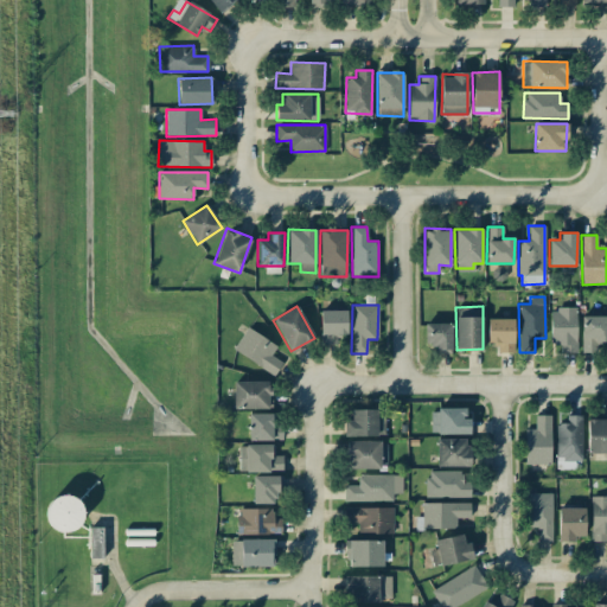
[(577,308),(551,308),(550,345),(561,345),(561,352),(576,352),(577,308)]
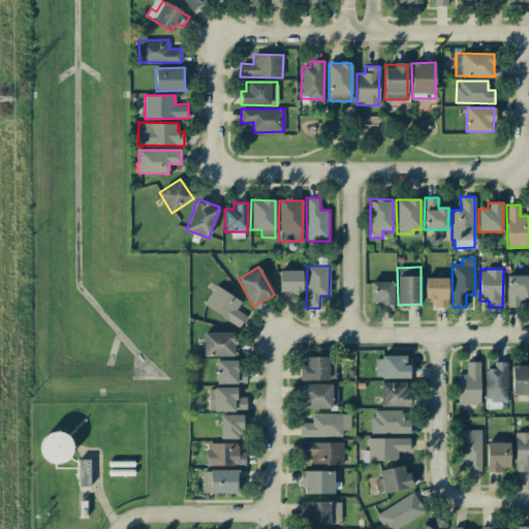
[(302,270),(278,271),(279,300),(289,299),(289,291),(302,291),(302,270)]
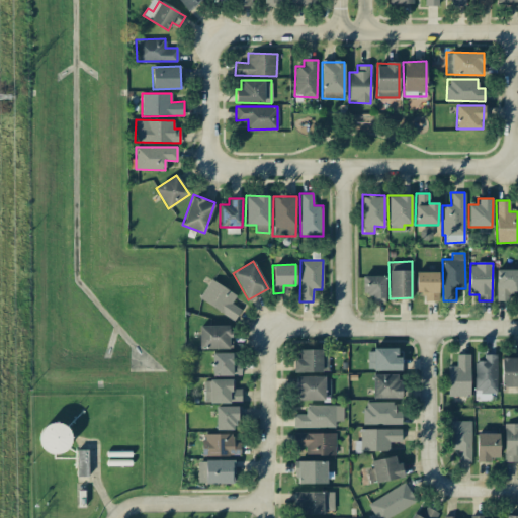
[(496,299),(507,300),(507,291),(517,291),(517,284),(517,268),(497,268),(496,299)]
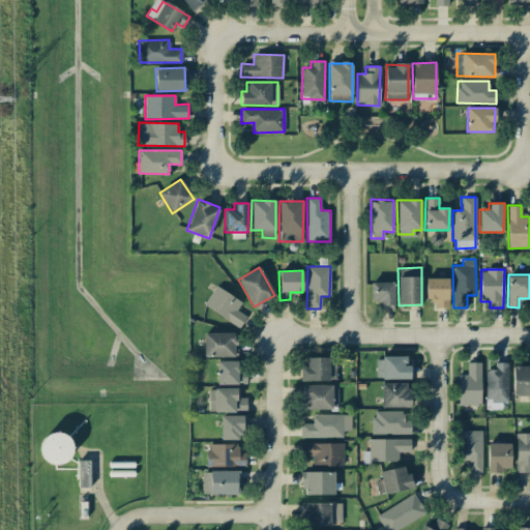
[(449,307),(449,277),(425,278),(425,300),(435,300),(435,308),(449,307)]
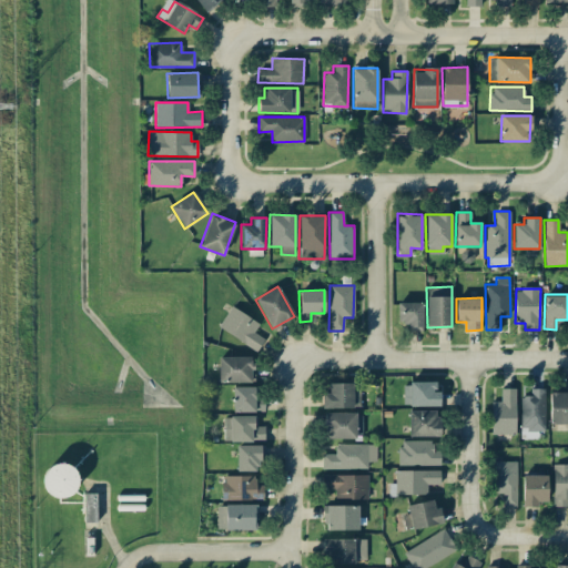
[(423,330),(422,302),(397,303),(397,323),(407,322),(407,331),(423,330)]
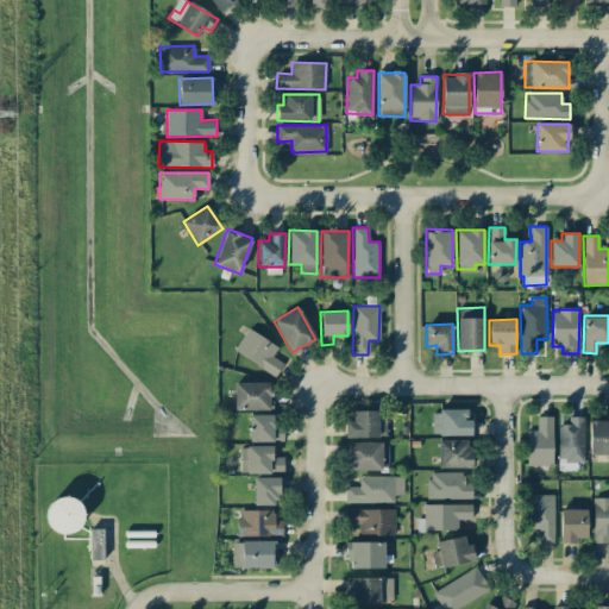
[(283,364),(271,356),(277,346),(248,328),(233,351),(275,376),(283,364)]
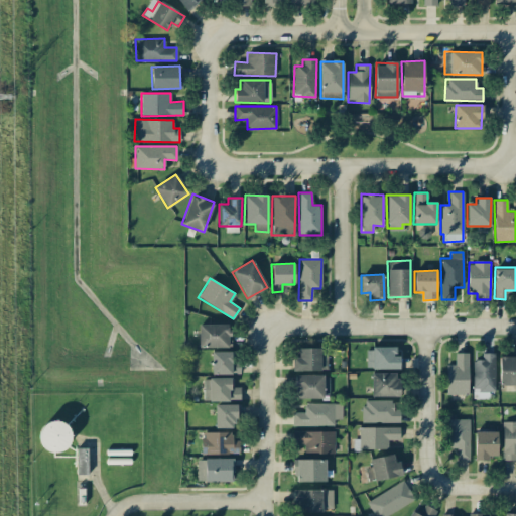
[(231,347),(230,325),(198,325),(199,347),(231,347)]
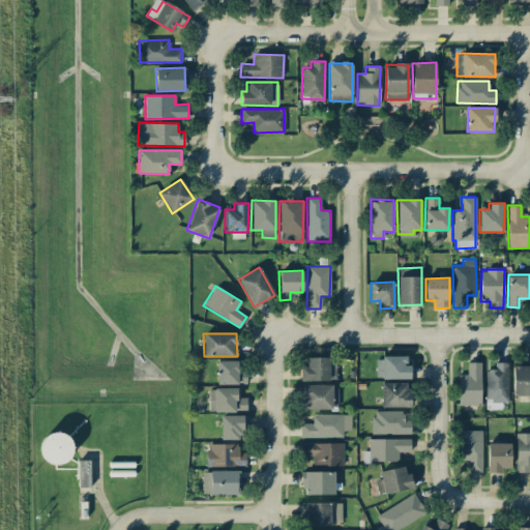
[(382,356),(382,379),(410,379),(410,365),(406,365),(405,356),(382,356)]
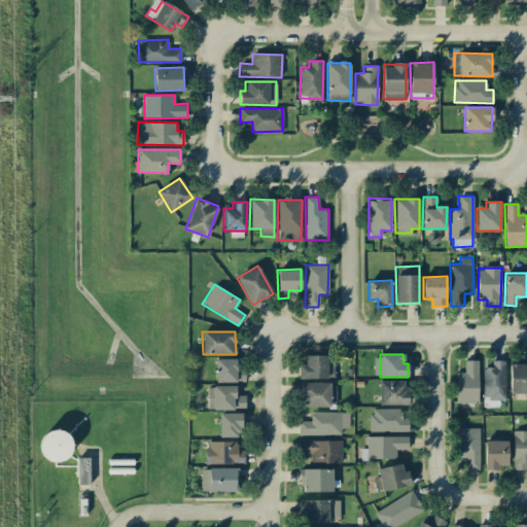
[(334,378),(334,355),(305,355),(305,363),(299,363),(299,379),(334,378)]
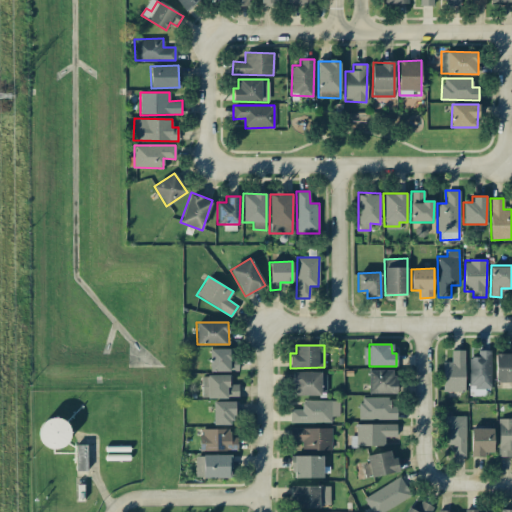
[(209,371),(235,371),(235,348),(209,349),(209,371)]
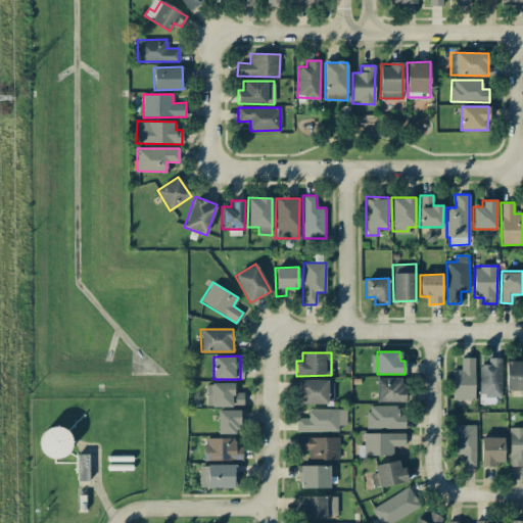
[(453,399),(475,399),(474,358),(461,358),(461,370),(452,370),(453,399)]
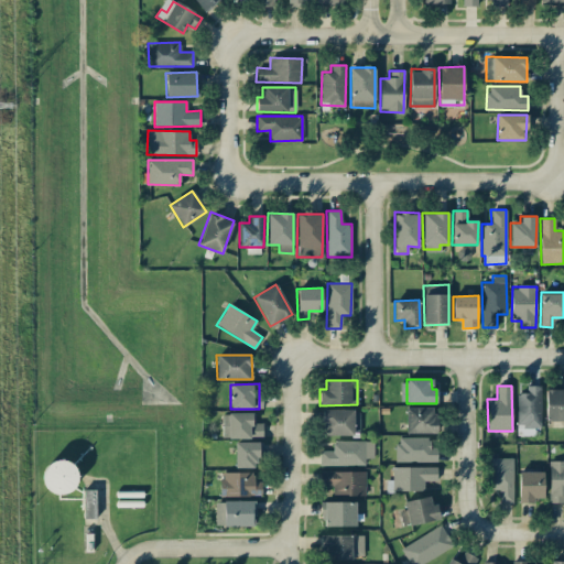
[(517,429),(541,427),(540,386),(525,386),(527,393),(517,393),(517,429)]
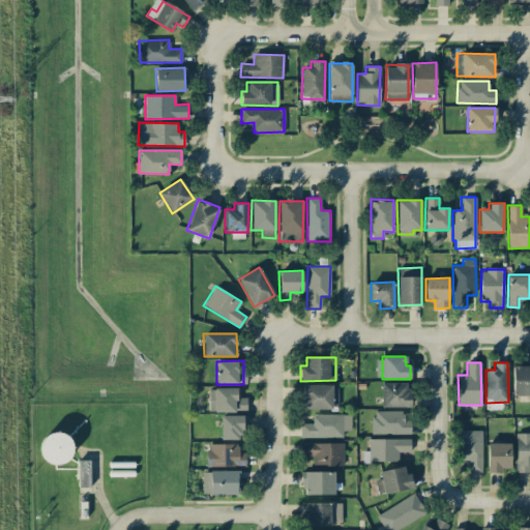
[(529,395),(529,364),(512,364),(512,395),(529,395)]
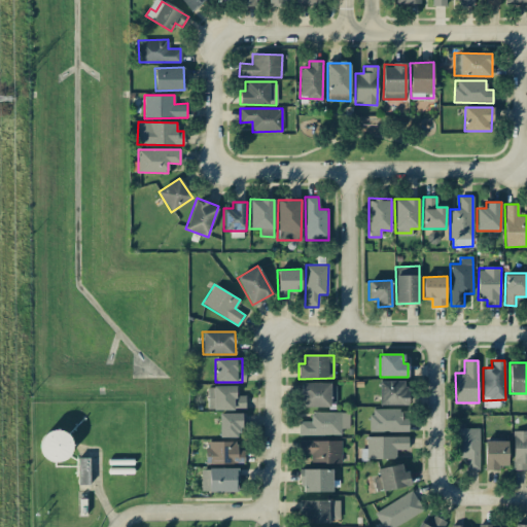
[(379,405),(407,405),(407,381),(379,381),(379,405)]
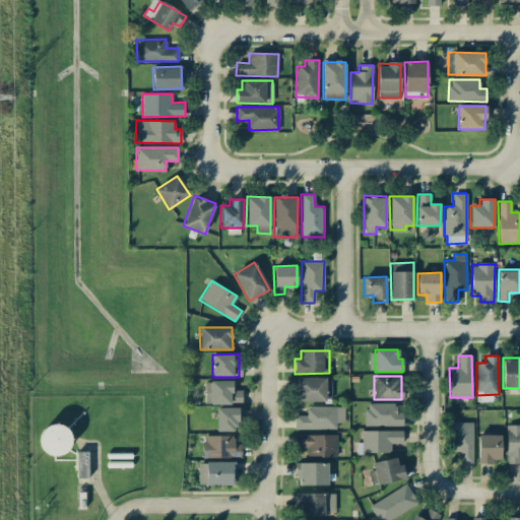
[(297,401),(331,400),(331,378),(297,379),(297,401)]
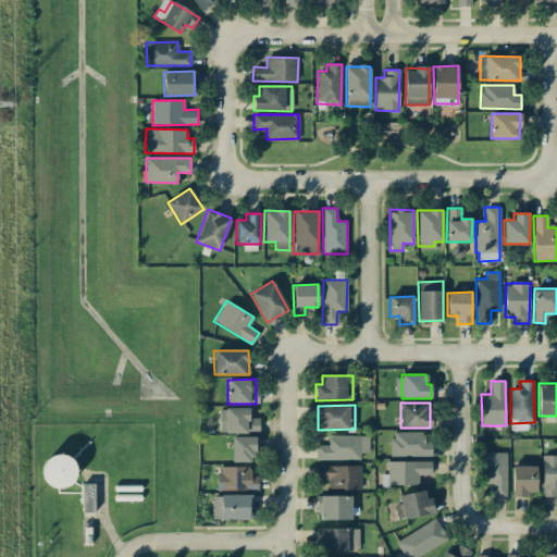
[(251,408),(219,409),(219,433),(259,433),(258,418),(251,418),(251,408)]
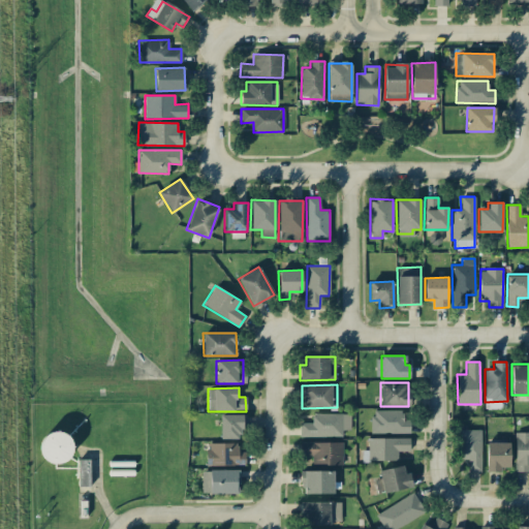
[(409,433),(409,419),(403,419),(403,410),(371,410),(371,433),(409,433)]
